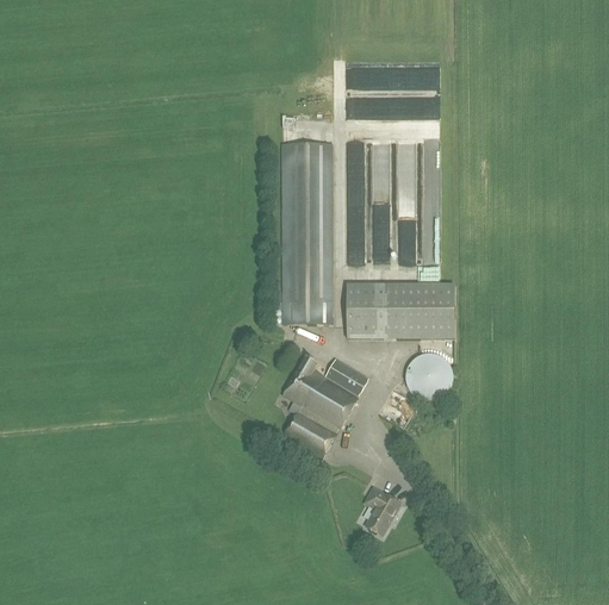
[(439,124),(439,91),(334,91),(334,112),(352,112),(352,119),(345,119),(345,124),(439,124)]
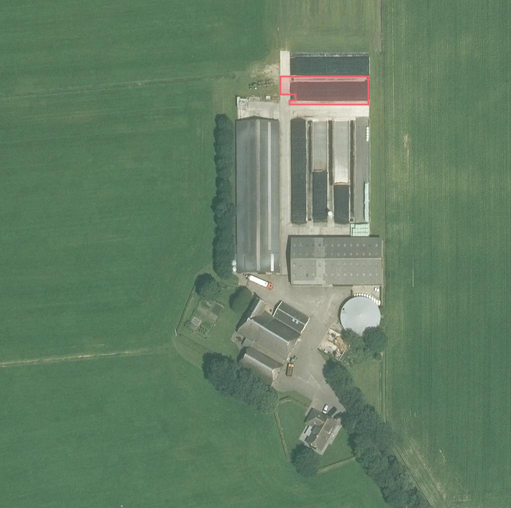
[(303,115),(290,116),(290,133),(296,133),(297,138),(304,138),(303,115)]
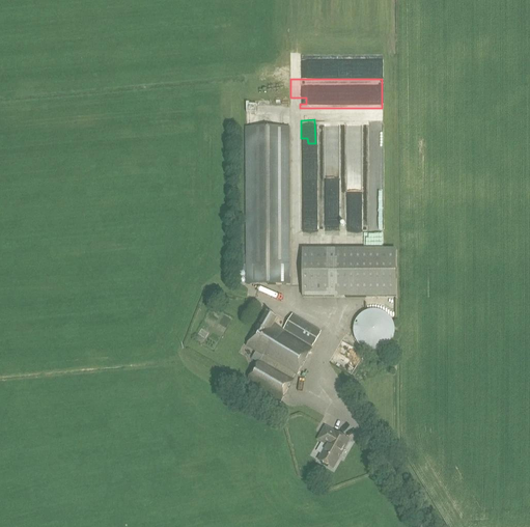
[(345,122),(345,132),(359,131),(358,121),(345,122)]
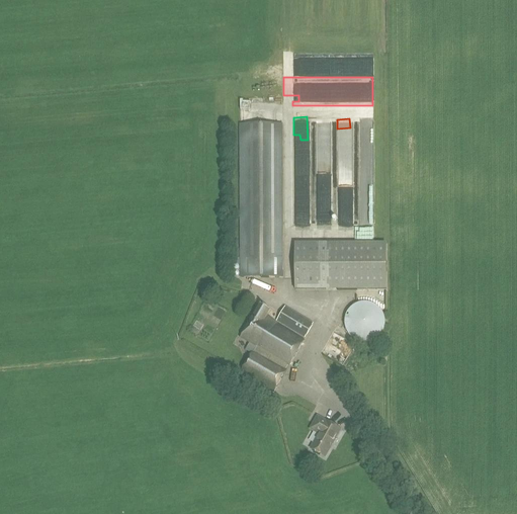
[(315,119),(314,205),(325,205),(326,119),(315,119)]
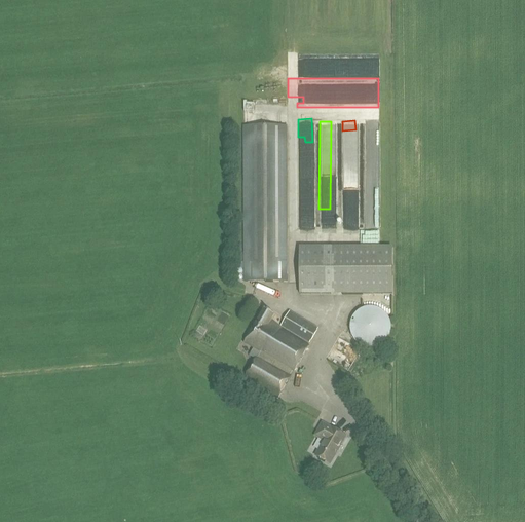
[(363,194),(374,194),(375,122),(364,122),(363,194)]
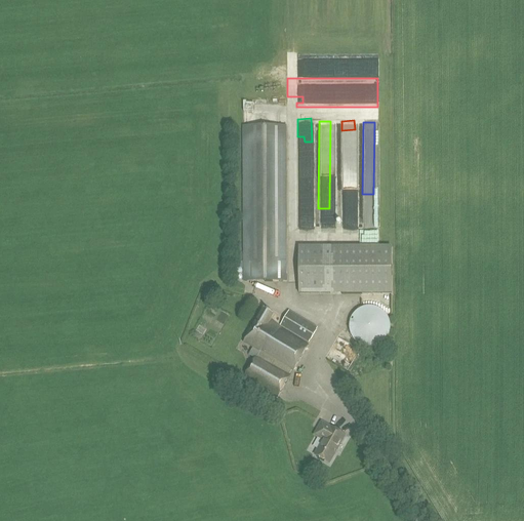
[(288,123),(246,123),(245,278),(287,278),(288,123)]
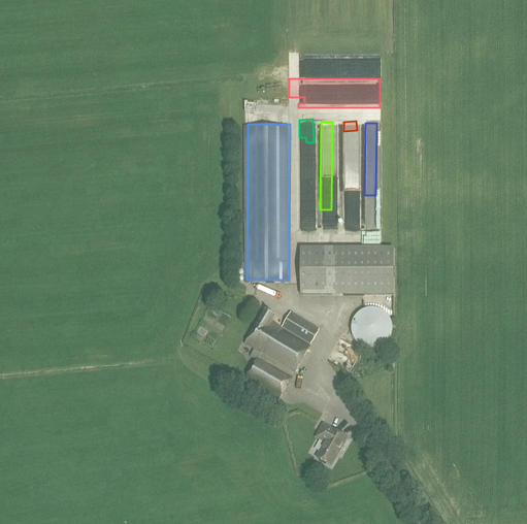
[(364,202),(365,223),(380,222),(379,202),(364,202)]
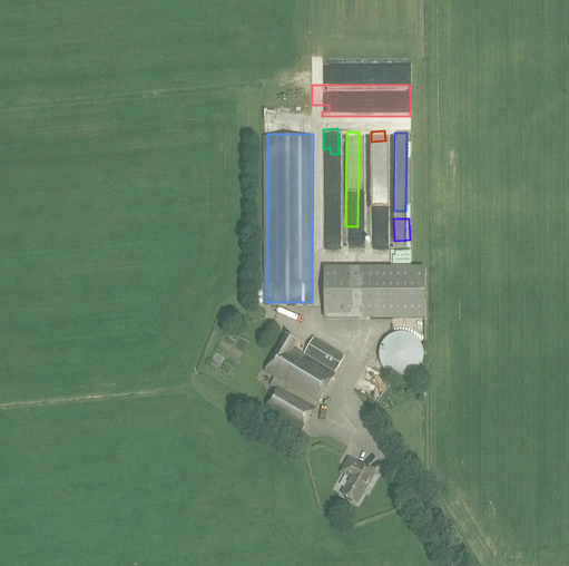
[(326,312),(427,312),(427,262),(326,262),(326,312)]
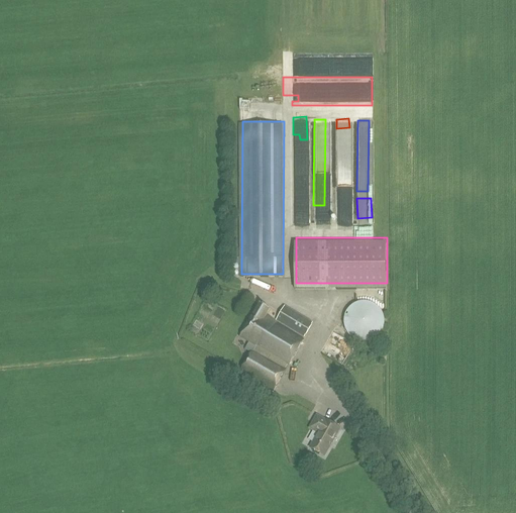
[(377,301),(375,300),(373,299),(371,298),(368,297),(366,297),(364,297),(360,297),(358,298),(356,299),(354,300),(352,301),(351,302),(349,303),(348,304),(347,306),(346,308),(345,310),(344,312),(343,314),(343,316),(343,318),(343,321),(344,323),(344,326),(345,328),(347,330),(348,332),(350,333),(351,335),(353,336),(355,337),(357,337),(359,338),(362,338),(363,339),(366,339),(368,338),(370,338),(372,337),(374,336),(376,335),(378,334),(380,332),(381,330),(383,328),(384,326),(385,324),(385,322),(385,319),(385,317),(385,315),(385,313),(384,312),(384,310),(383,308),(382,306),(380,304),(379,303),(377,301)]
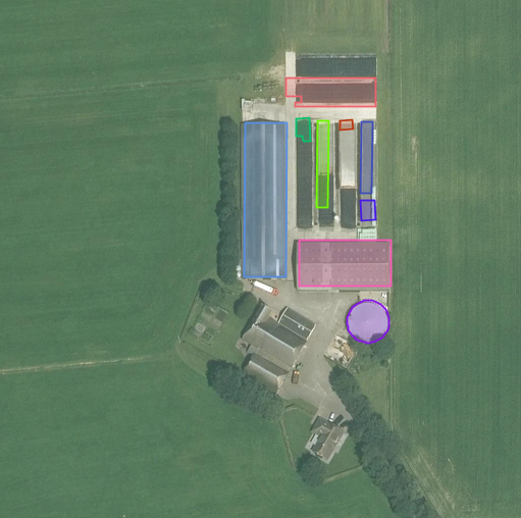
[(248,350),(255,354),(256,352),(260,346),(292,364),(291,365),(293,366),(308,340),(281,323),(281,321),(279,320),(271,314),(273,310),(263,304),(244,337),(252,343),(248,350)]
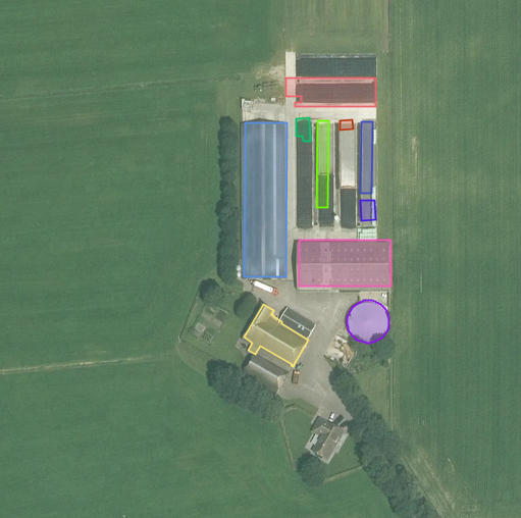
[(289,306),(279,320),(281,321),(309,338),(317,322),(289,306)]
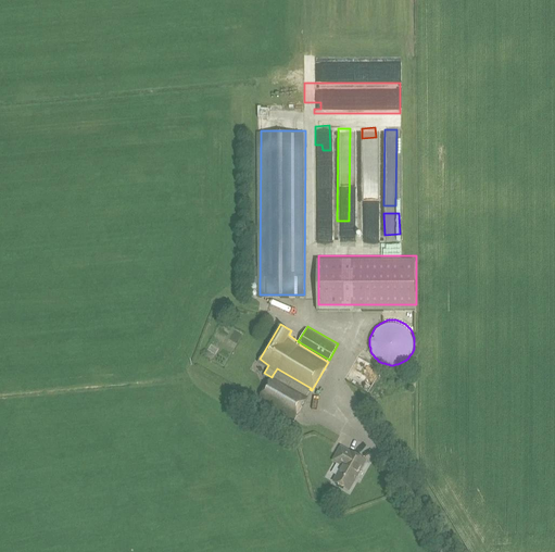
[(277,368),(273,375),(307,393),(310,389),(311,388),(277,368)]
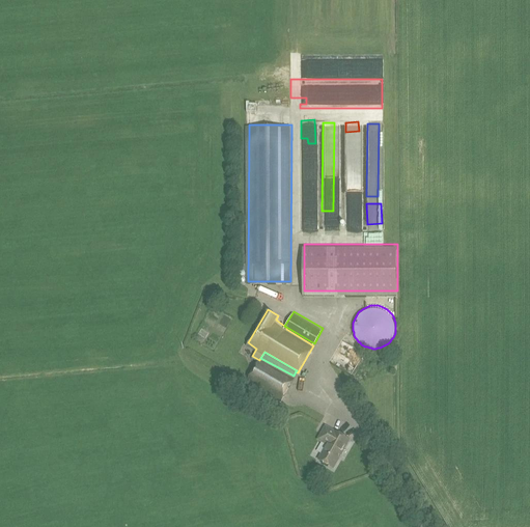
[(260,358),(259,360),(248,379),(281,398),(295,376),(294,376),(260,358)]
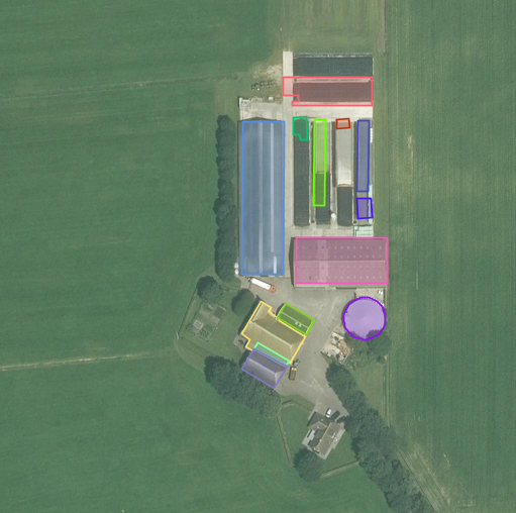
[(310,425),(319,430),(311,444),(325,452),(341,425),(318,411),(310,425)]
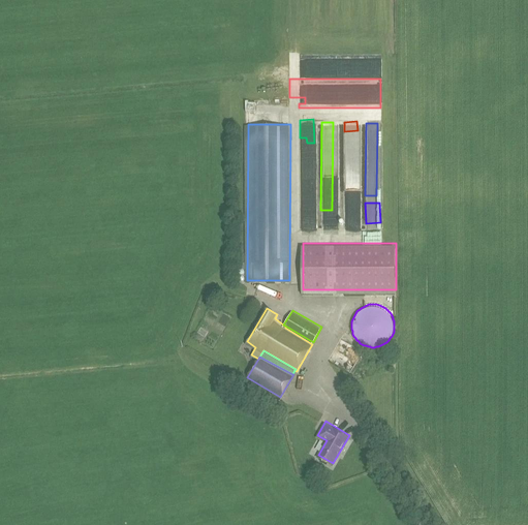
[(300,432),(306,430),(304,424),(298,425),(300,432)]
